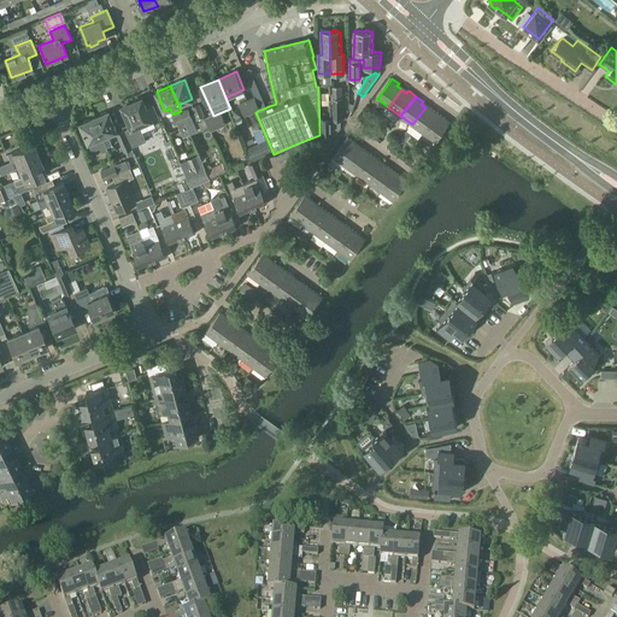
[(130,103),(140,124),(158,117),(153,106),(147,109),(142,98),(130,103)]
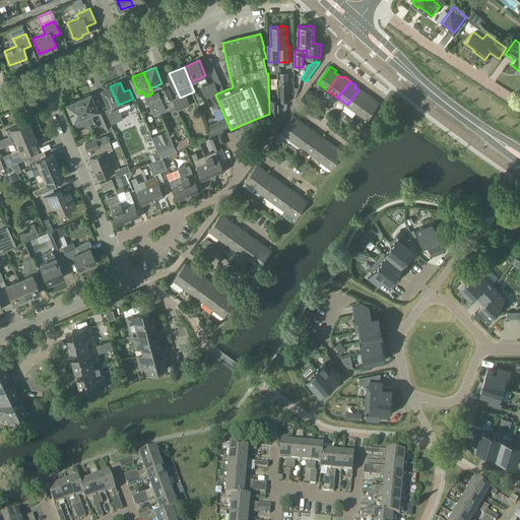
[(215,94),(218,92),(214,82),(202,87),(206,98),(215,94)]
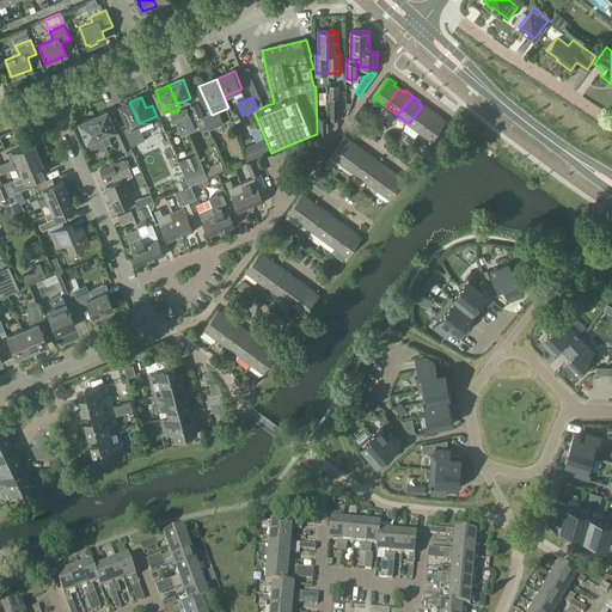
[(340,97),(329,98),(330,118),(337,118),(337,112),(340,112),(340,97)]
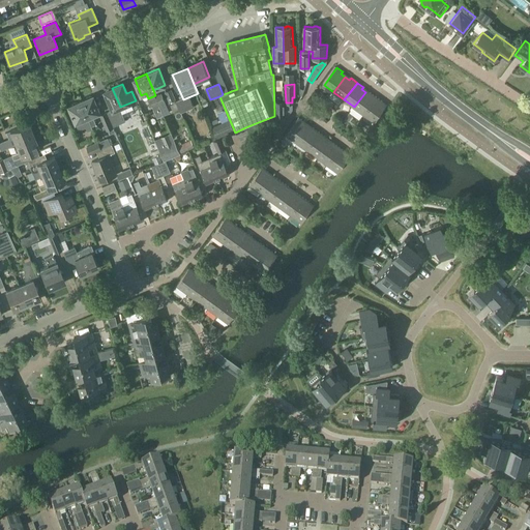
[(125,121),(120,107),(112,88),(106,91),(113,110),(108,112),(113,126),(125,121)]
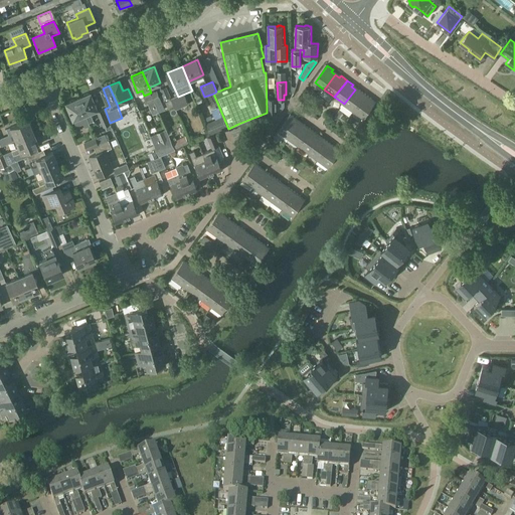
[(170,96),(166,86),(159,89),(163,100),(170,96)]
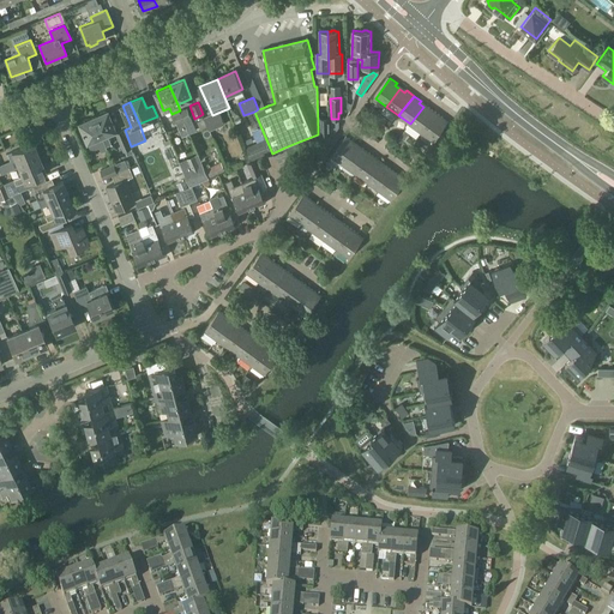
[(422,133),(437,113),(429,108),(428,110),(423,107),(410,124),(422,133)]
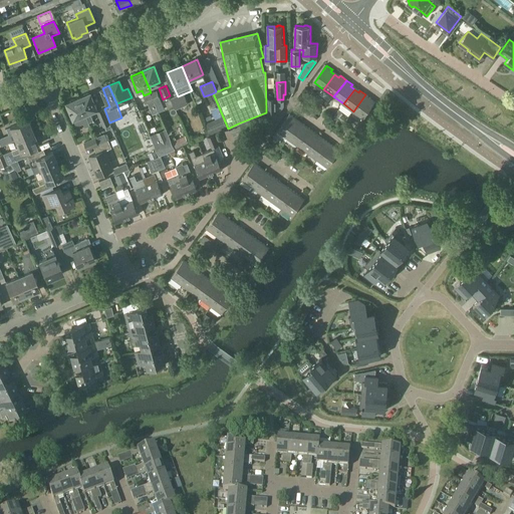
[(151,92),(154,100),(160,98),(156,90),(151,92)]
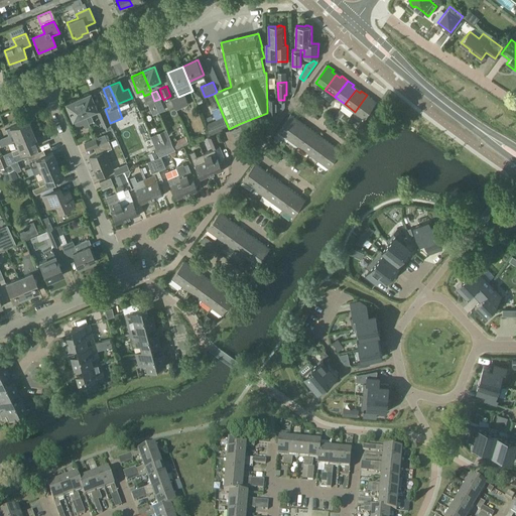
[(144,96),(152,115),(158,112),(153,102),(154,101),(151,93),(144,96)]
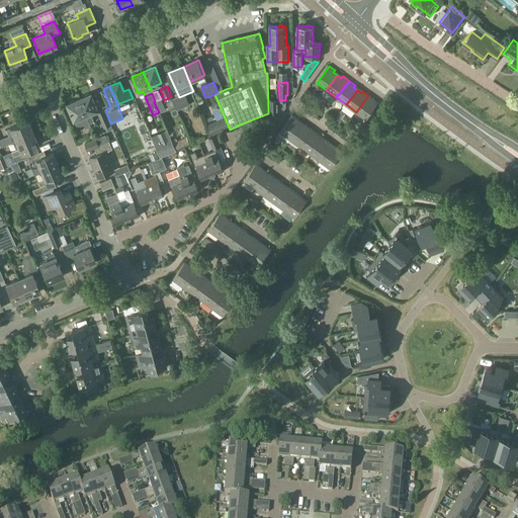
[(80,99),(90,123),(94,121),(91,113),(98,110),(91,94),(80,99)]
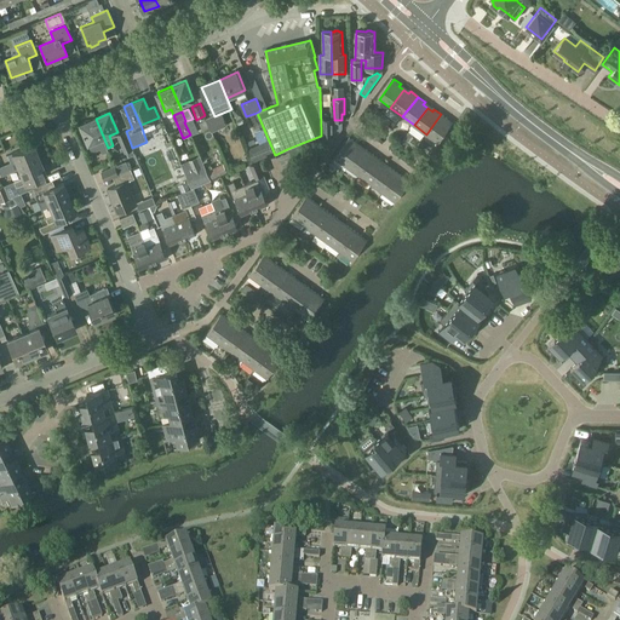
[(441,114),(426,135),(438,143),(452,125),(447,121),(448,119),(441,114)]
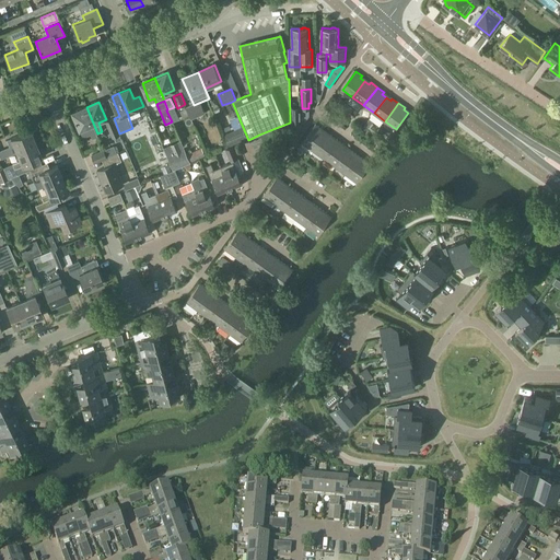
[(200,104),(187,109),(190,118),(205,113),(200,104)]
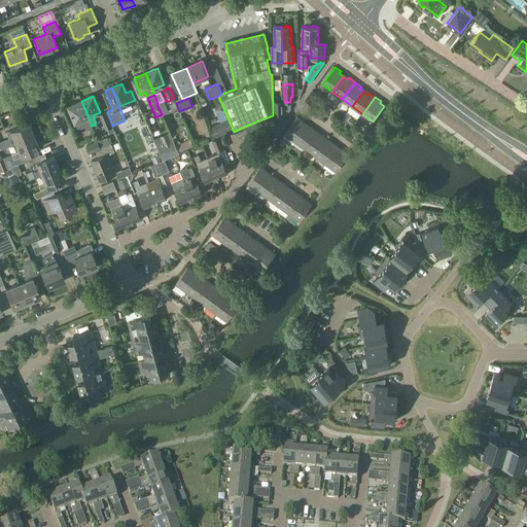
[(81,101),(70,106),(76,123),(79,130),(86,127),(88,128),(92,126),(81,101)]
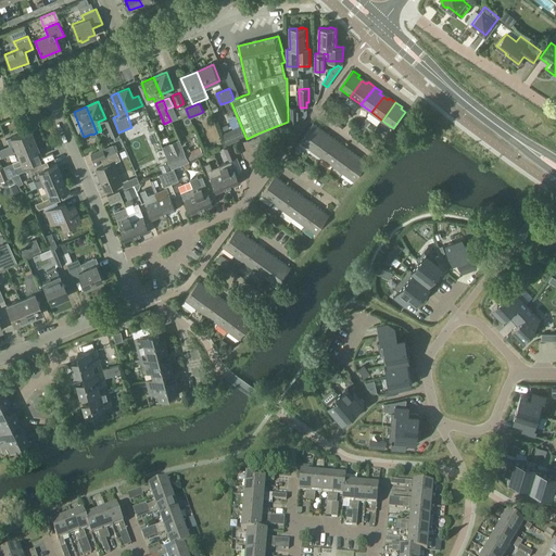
[(299,106),(288,106),(289,121),(299,121),(299,106)]
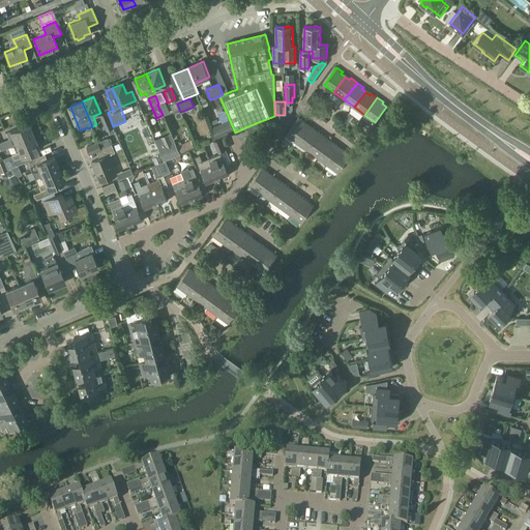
[(99,114),(107,130),(113,128),(106,112),(99,114)]
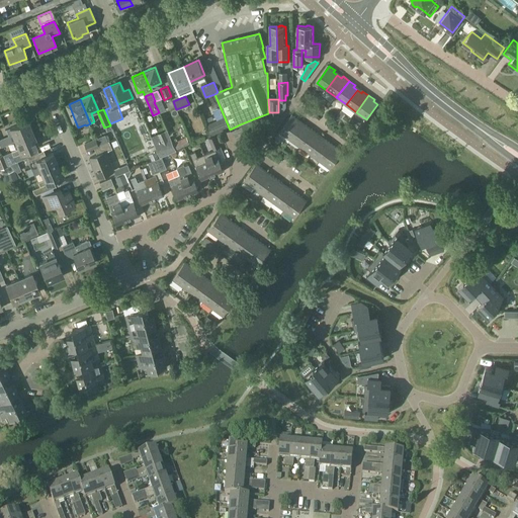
[(218,110),(209,113),(211,118),(220,115),(218,110)]
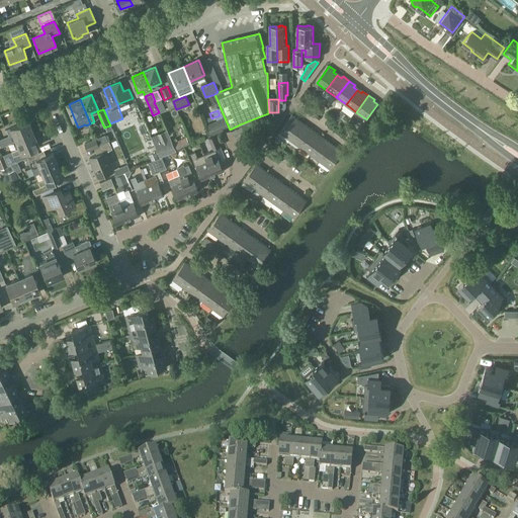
[(290,140),(301,124),(297,121),(298,119),(292,114),(280,132),(290,140)]
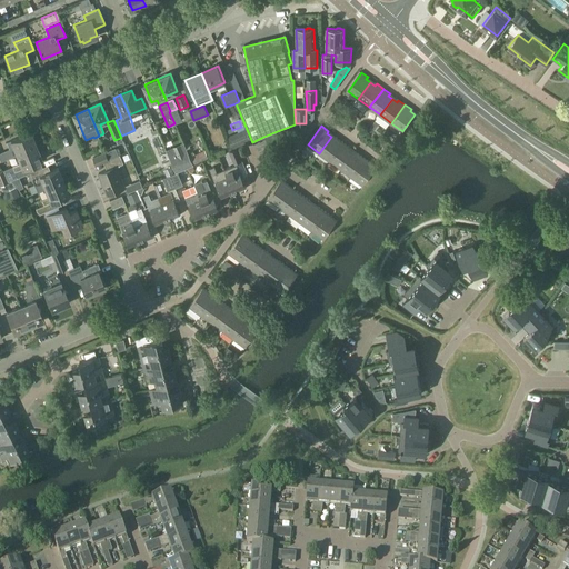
[(232,147),(249,140),(245,128),(227,135),(232,147)]
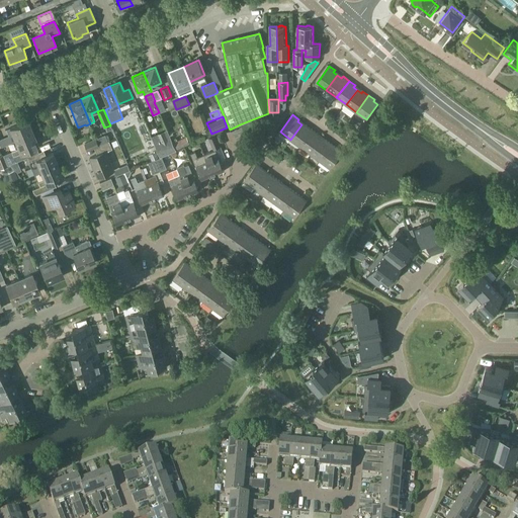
[(15,141),(33,134),(28,120),(6,130),(8,136),(12,134),(15,141)]
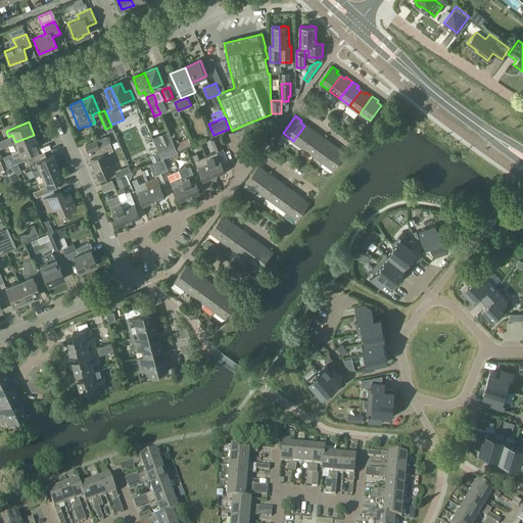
[(303,148),(316,131),(310,126),(307,128),(304,126),(293,141),(303,148)]
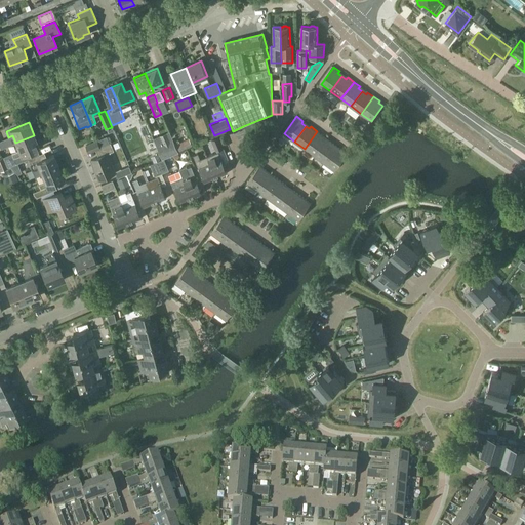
[(314,156),(325,140),(322,137),(323,135),(317,131),(305,149),(314,156)]
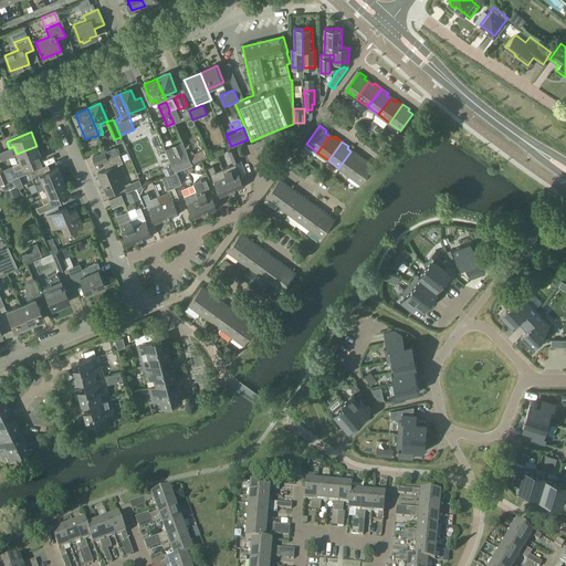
[(37,146),(17,154),(20,163),(12,165),(18,177),(30,173),(31,171),(29,165),(42,159),(37,146)]
